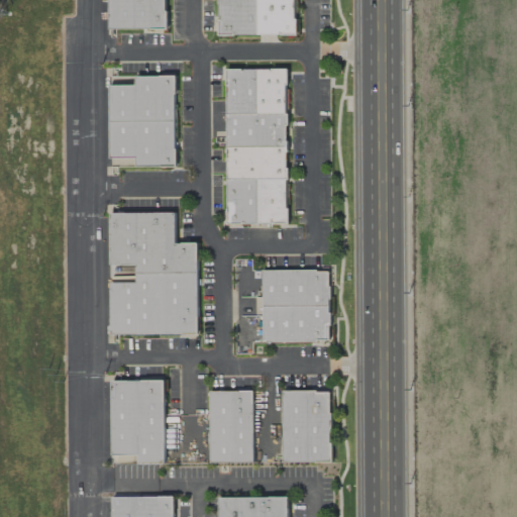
[(109,0),(109,29),(167,29),(167,11),(165,11),(165,0),(109,0)]
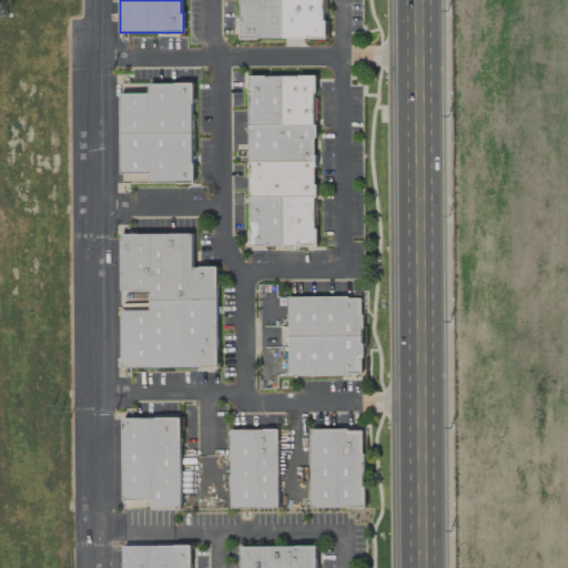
[(282,0),(240,0),(240,39),(283,39),(282,0)]
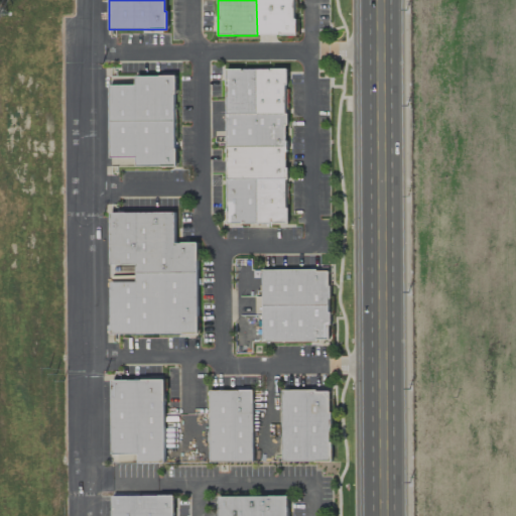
[(295,0),(295,19),(295,34),(257,35),(256,0),(295,0)]
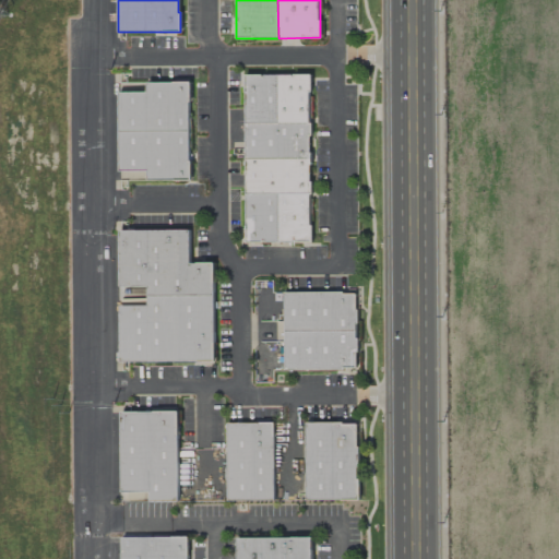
[(245,75),(277,75),(277,123),(245,125),(245,75)]
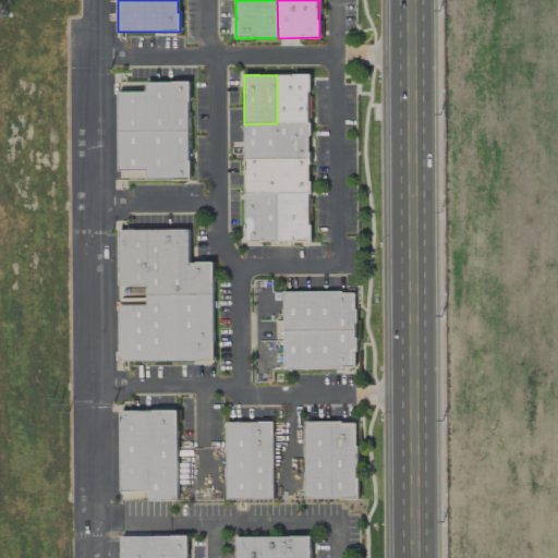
[(277,75),(310,75),(310,92),(307,92),(307,123),(277,123),(277,75)]
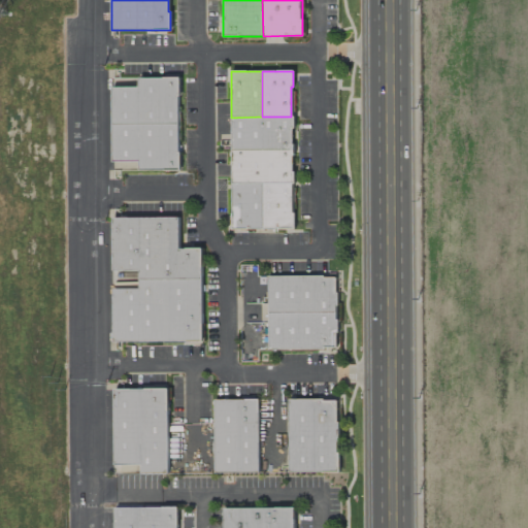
[(112,78),(179,77),(179,96),(177,96),(177,124),(112,124),(112,78)]
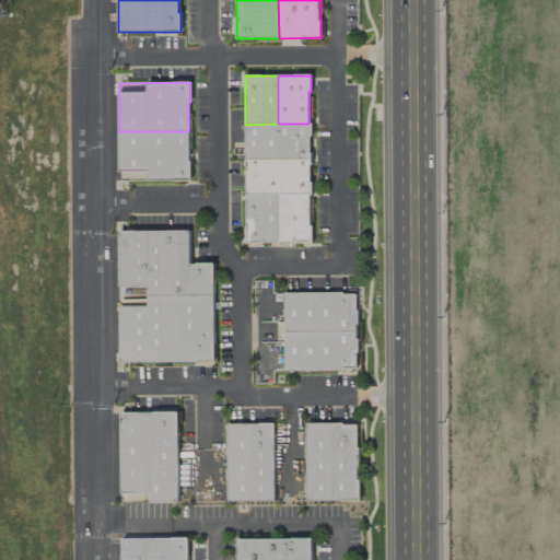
[(308,124),(312,124),(312,136),(310,136),(310,153),(312,153),(312,159),(246,160),(245,125),(278,124),(308,124)]
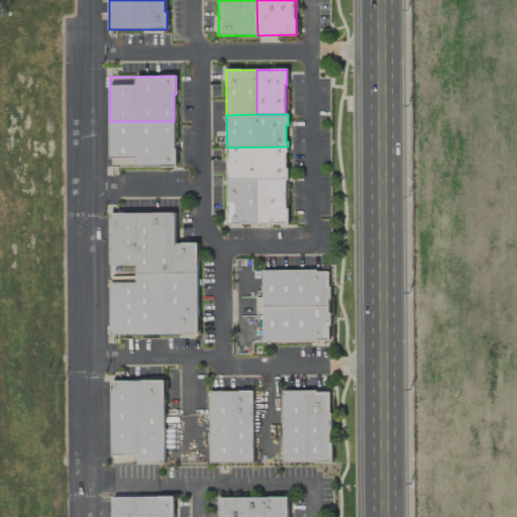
[(110,121),(110,167),(176,167),(176,148),(175,148),(174,121),(110,121)]
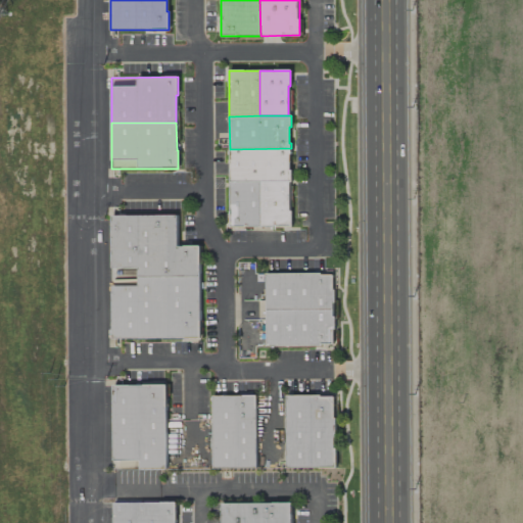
[(230,149),(230,182),(260,182),(289,182),(291,182),(291,170),(289,170),(289,153),(291,153),(291,148),(230,149)]
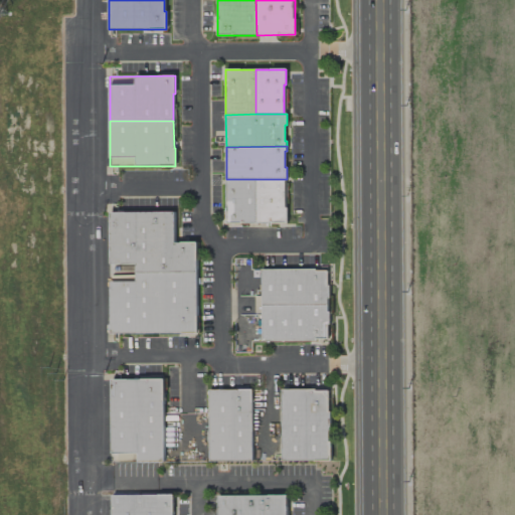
[(226,179),(226,223),(256,223),(256,179),(226,179)]
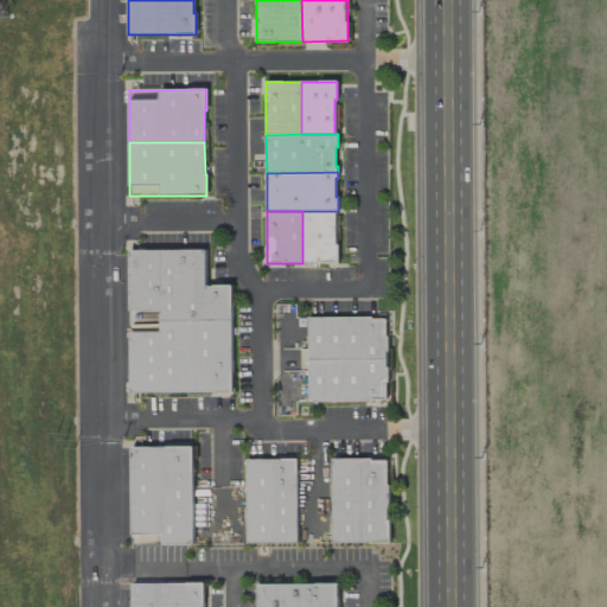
[(302,211),(336,211),(336,244),(339,244),(339,263),(302,263),(302,211)]
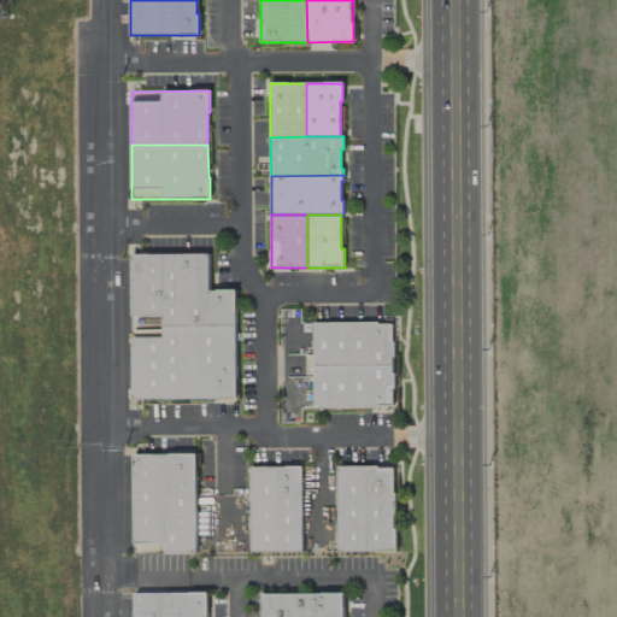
[(131,254),(209,254),(209,292),(235,292),(235,327),(163,327),(163,317),(133,317),(131,254)]
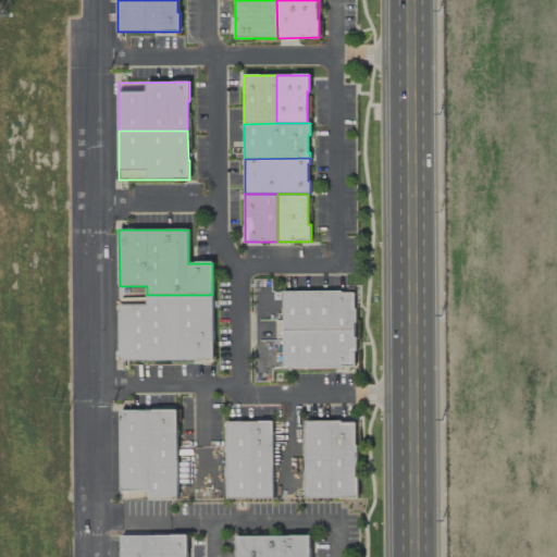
[(283,292),(342,292),(342,293),(355,293),(355,309),(356,309),(356,322),(354,322),(354,330),(283,330),(283,292)]
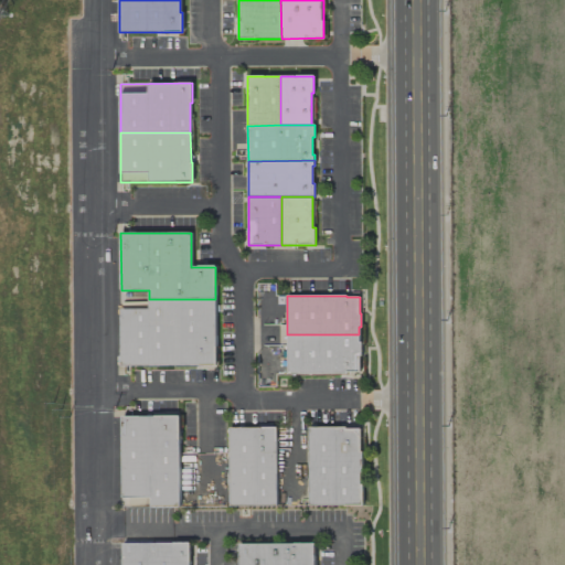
[(149,299),(149,309),(121,309),(121,366),(216,365),(215,299),(149,299)]
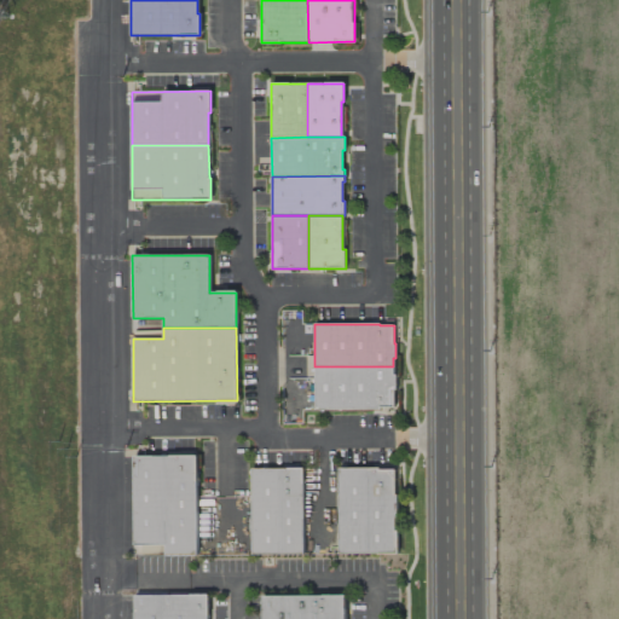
[(314,366),(316,410),(380,409),(380,408),(394,408),(394,388),(395,388),(395,375),(394,375),(393,366),(314,366)]
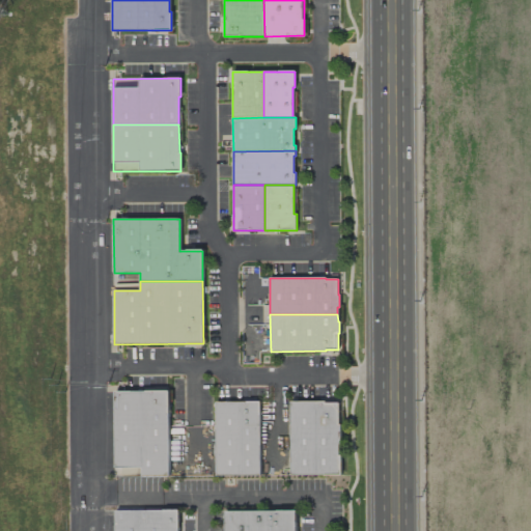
[(115,392),(168,391),(169,476),(142,476),(142,467),(115,468),(115,392)]
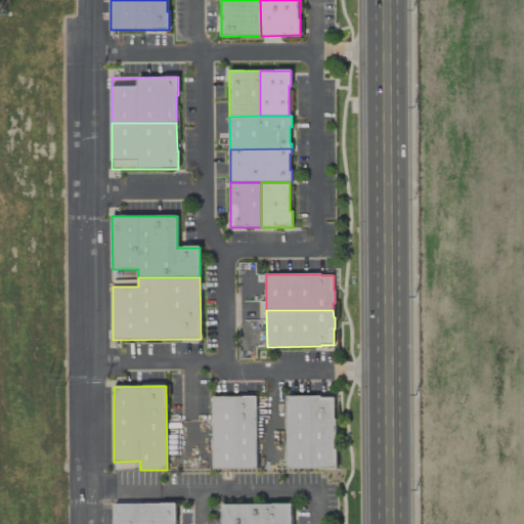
[(213,397),(256,396),(257,469),(214,469),(213,397)]
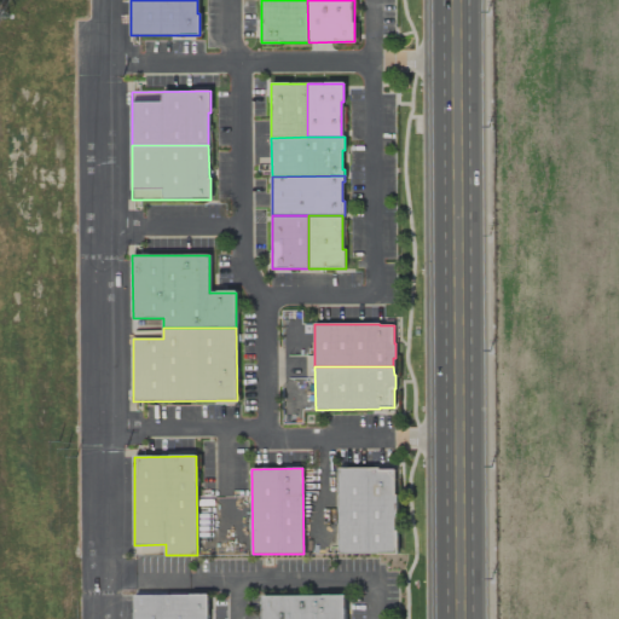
[(339,468),(340,554),(398,554),(398,531),(395,531),(394,516),(397,516),(397,496),(395,496),(395,469),(379,469),(379,468),(339,468)]
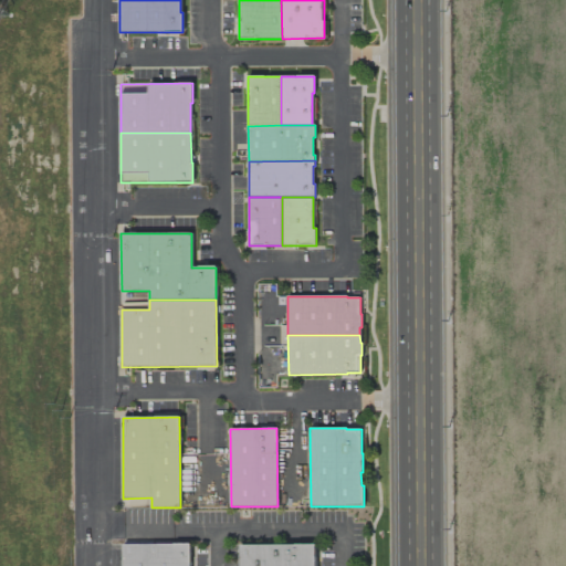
[(123,565),(123,544),(190,544),(190,565),(123,565)]
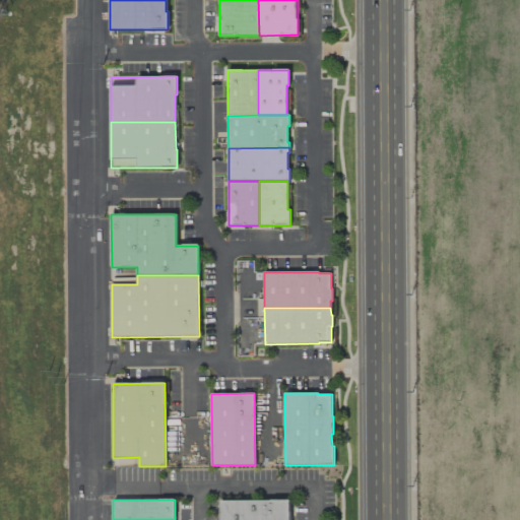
[(220,519),(220,501),(289,500),(289,519),(220,519)]
